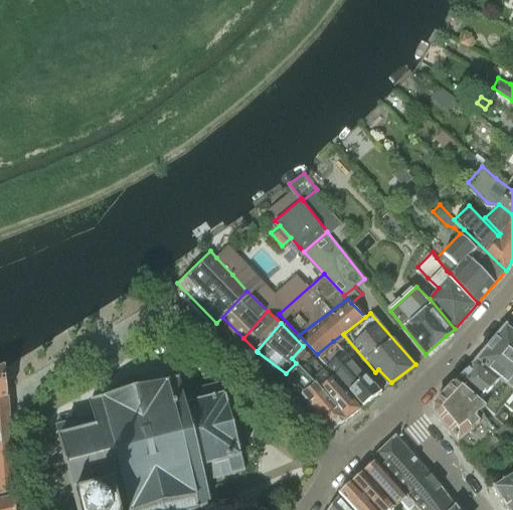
[(512,328),(506,323),(477,357),(512,387),(512,328)]
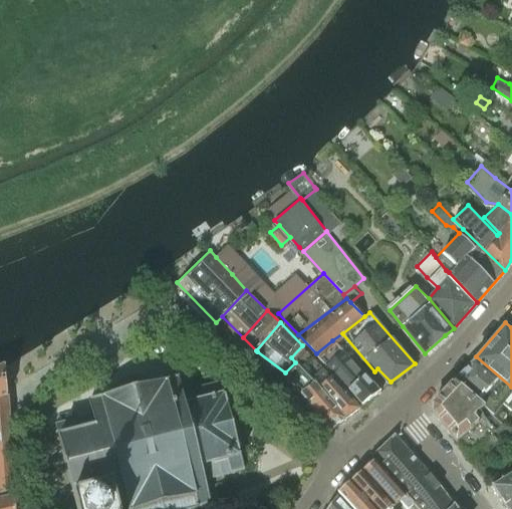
[(332,340),(316,353),(363,403),(381,389),(332,340)]
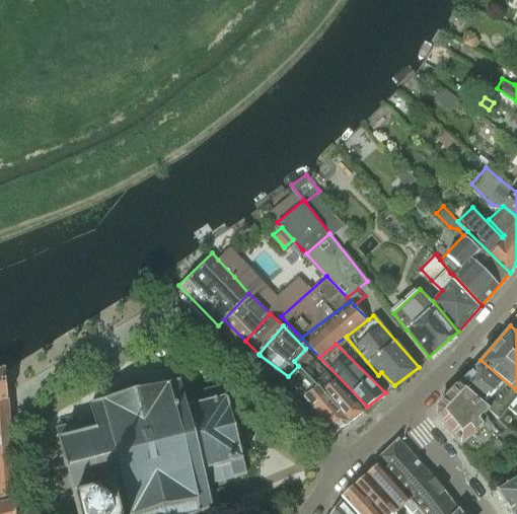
[(350,420),(304,367),(314,358),(305,349),(294,361),(298,366),(288,376),(288,377),(305,394),(335,431),(350,420)]
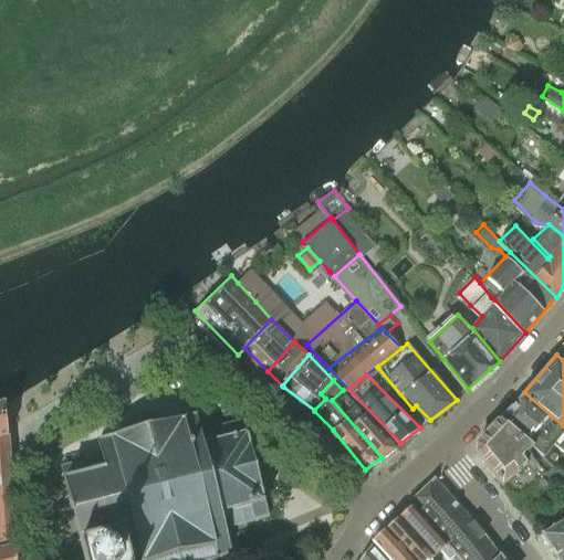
[(396,446),(343,390),(332,400),(382,457),(396,446)]
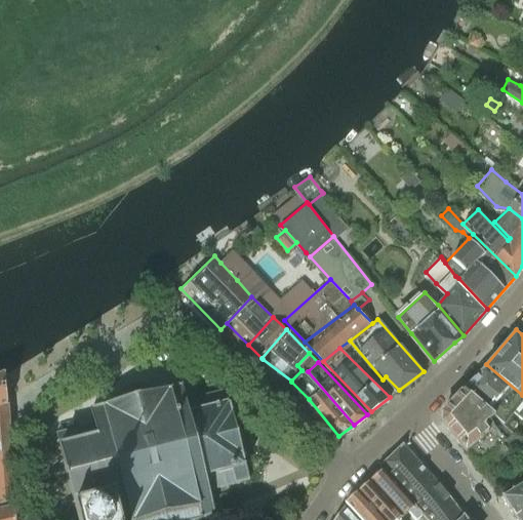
[(522,395),(486,364),(465,387),(489,406),(494,400),(497,402),(495,405),(498,408),(494,412),(496,413),(506,421),(515,409),(522,414),(522,395)]
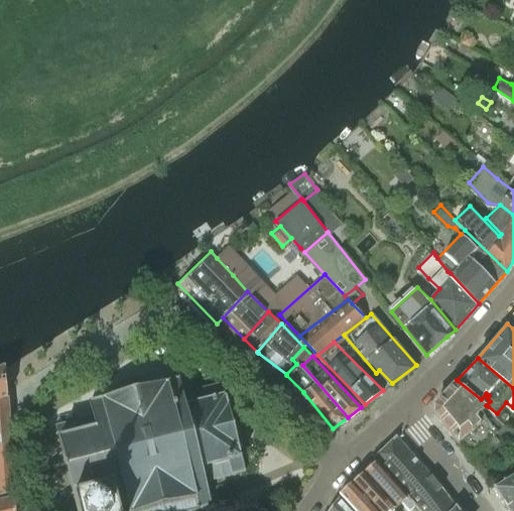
[(0,367),(0,397),(8,395),(6,365),(0,367)]
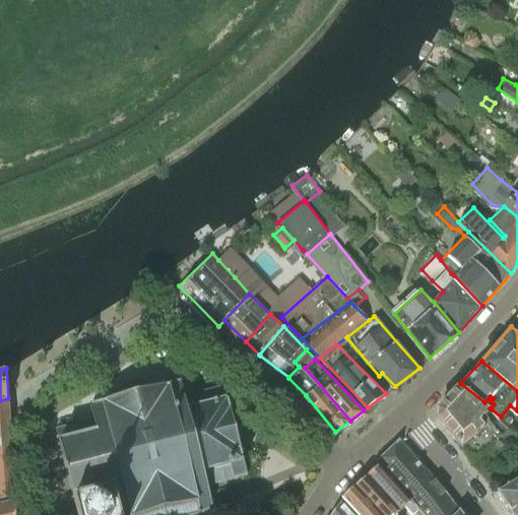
[(94,416),(77,421),(57,426),(79,514),(177,514),(214,506),(208,481),(248,471),(225,383),(195,391),(191,377),(151,387),(149,377),(119,385),(121,394),(90,402),(94,416)]
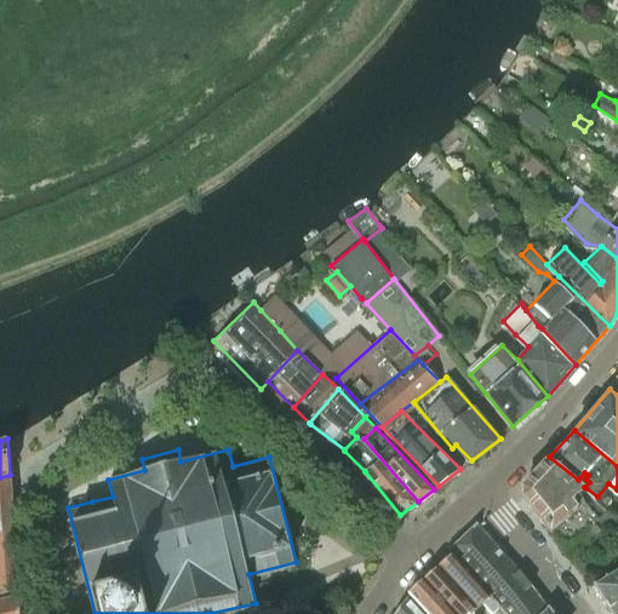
[(573,499),(587,488),(584,487),(577,481),(578,480),(549,457),(524,485),(522,494),(565,545),(599,515),(587,501),(579,506),(573,499)]
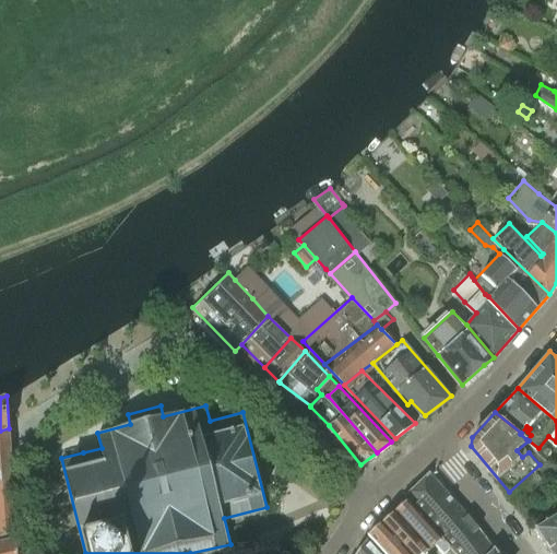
[(9,428),(0,431),(0,534),(9,532),(16,530),(11,444),(9,428)]
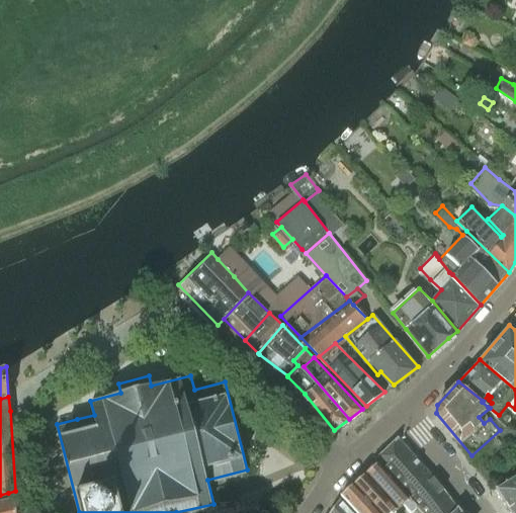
[(515,438),(515,430),(508,423),(500,430),(471,455),(481,466),(484,464),(481,460),(513,435),(515,438)]
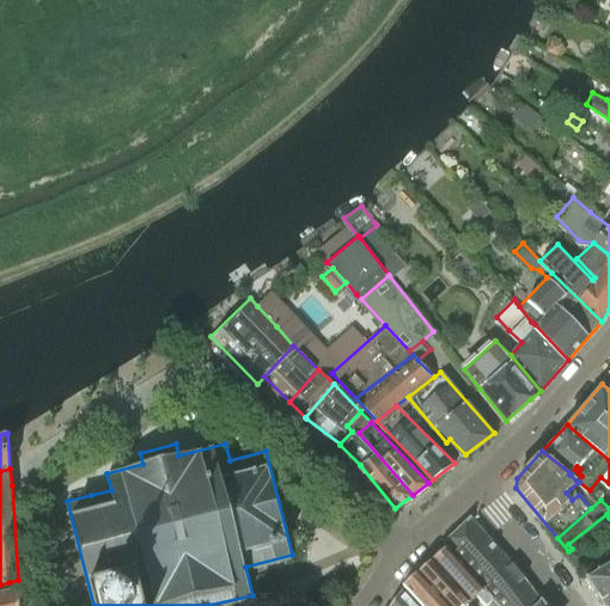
[(444,539),(447,544),(477,576),(479,576),(486,569),(504,551),(470,514),(444,539)]
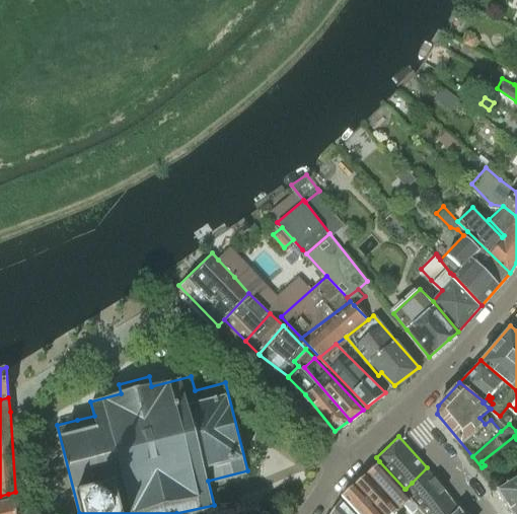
[(404,489),(379,461),(367,472),(399,507),(404,503),(412,510),(419,504),(413,497),(413,496),(405,489),(404,489)]
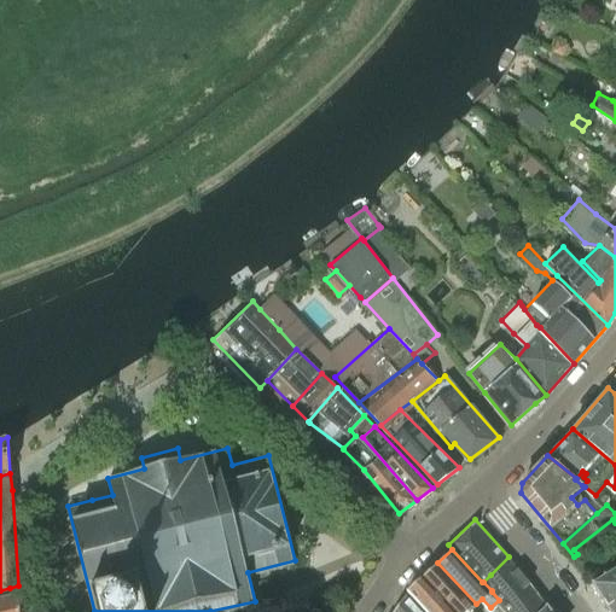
[(529,581),(509,557),(490,575),(499,583),(492,590),(492,592),(499,600),(503,604),(529,581)]
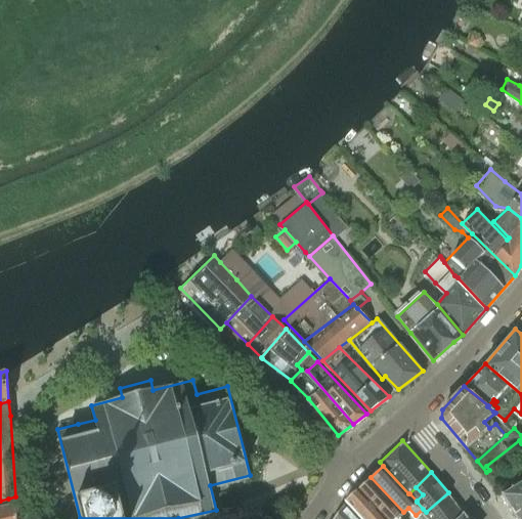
[(371,477),(356,488),(384,518),(399,518),(398,517),(403,512),(371,477)]
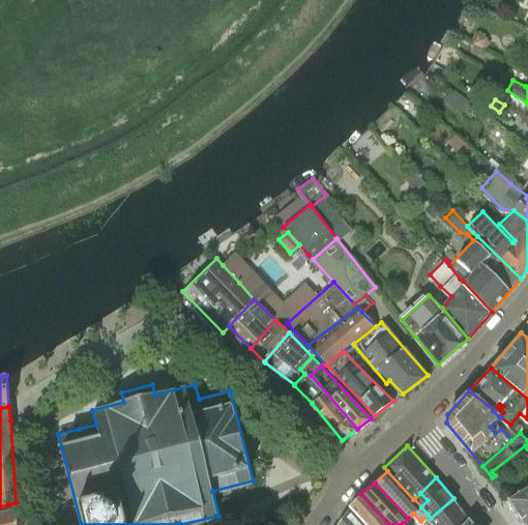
[(527,484),(507,497),(525,524),(527,523),(527,484)]
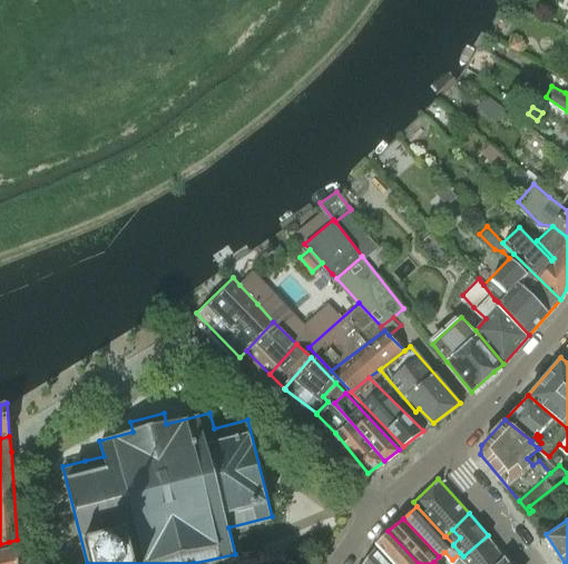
[(418,563),(388,531),(375,542),(395,563),(418,563)]
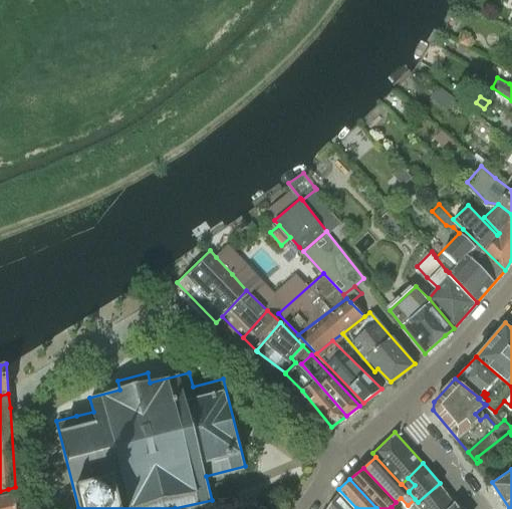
[(440,483),(418,502),(424,508),(445,508),(455,502),(440,483)]
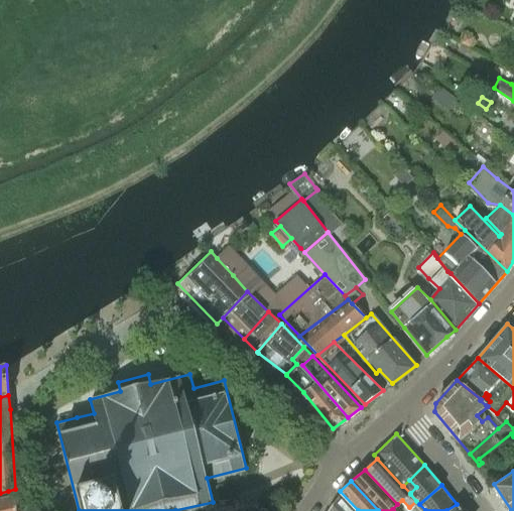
[(16,510),(16,494),(0,498),(0,510),(16,510)]
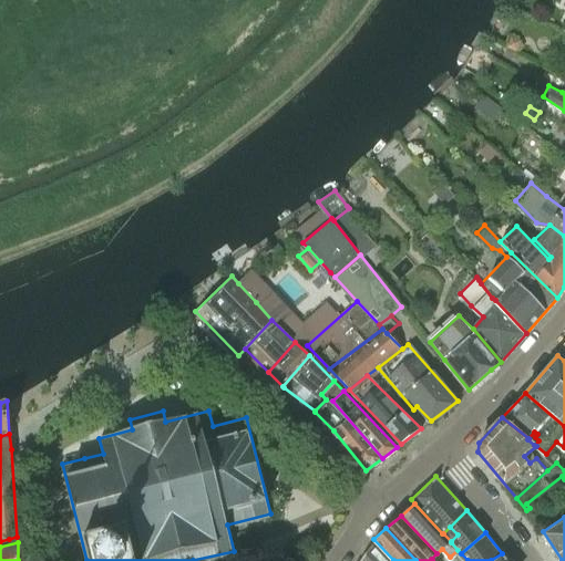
[(388,560),(372,542),(358,560),(388,560)]
